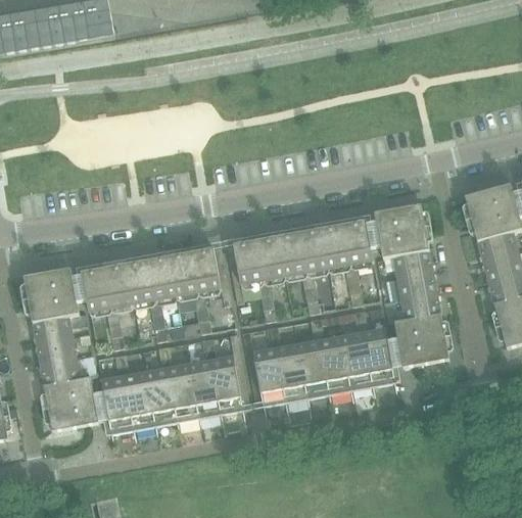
[(84,0),(0,14),(0,52),(113,33),(108,0),(84,0)]
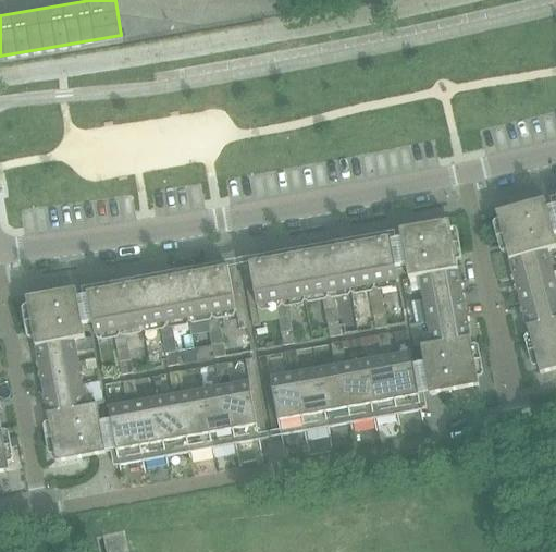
[(555,241),(544,196),(495,209),(508,257),(546,248),(555,245),(555,241)]
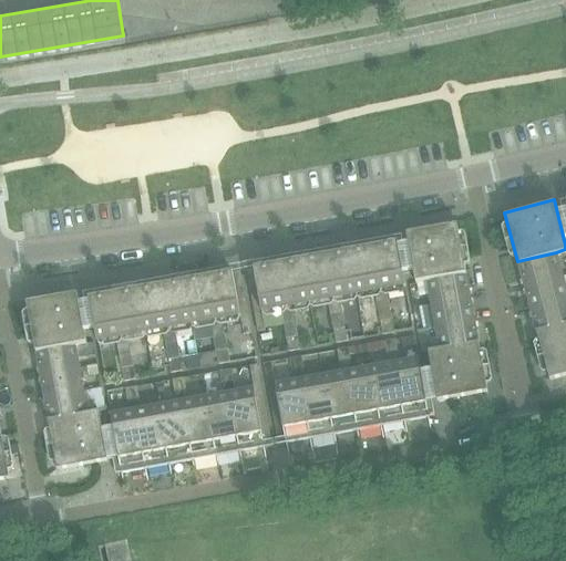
[(465,271),(456,221),(405,230),(415,280),(425,278),(465,271)]
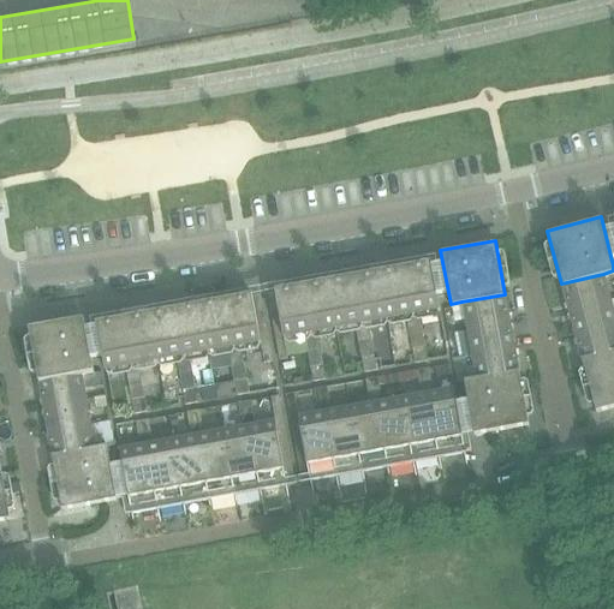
[(303,332),(310,377),(323,375),(315,329),(353,323),(362,368),(374,365),(367,321),(405,314),(413,359),(425,357),(418,311),(439,308),(434,284),(430,258),(267,288),(270,312),(278,356),(286,353),(282,335),(303,332)]
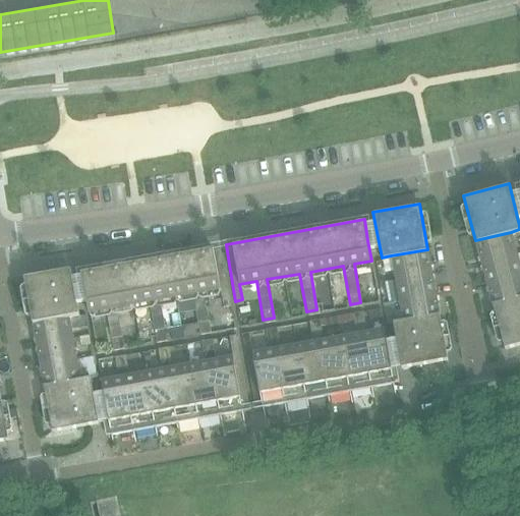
[(517,251),(511,232),(475,240),(481,262),(517,251)]
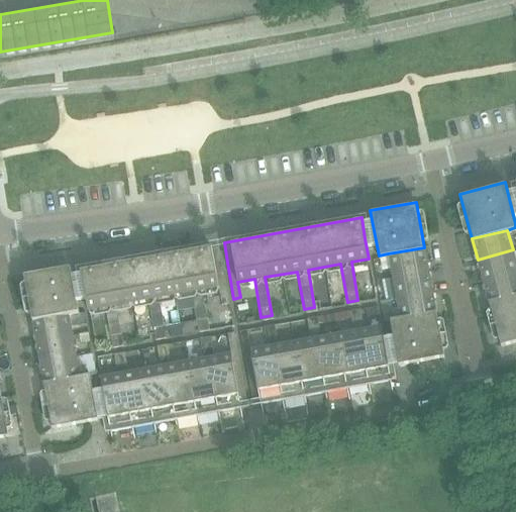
[(218,243),(211,244),(81,269),(88,309),(105,306),(112,343),(123,341),(116,304),(131,301),(148,298),(155,336),(166,334),(160,296),(191,290),(198,328),(208,326),(202,288),(218,286),(221,301),(227,300),(221,264),(218,243)]
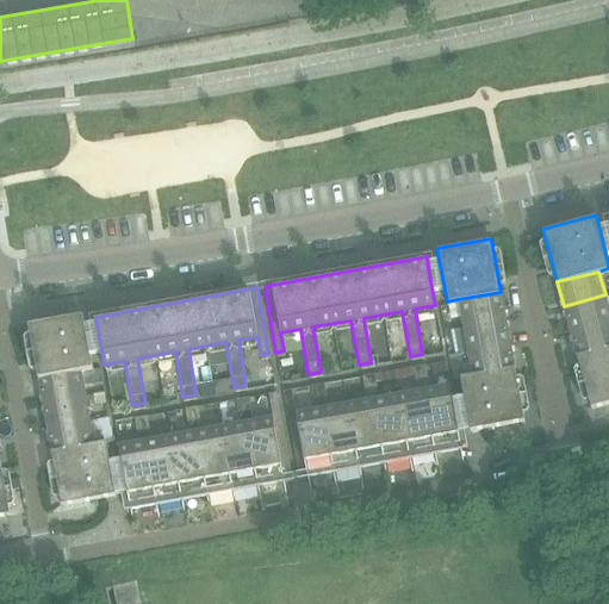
[(505,316),(501,292),(458,299),(463,324),(505,316)]
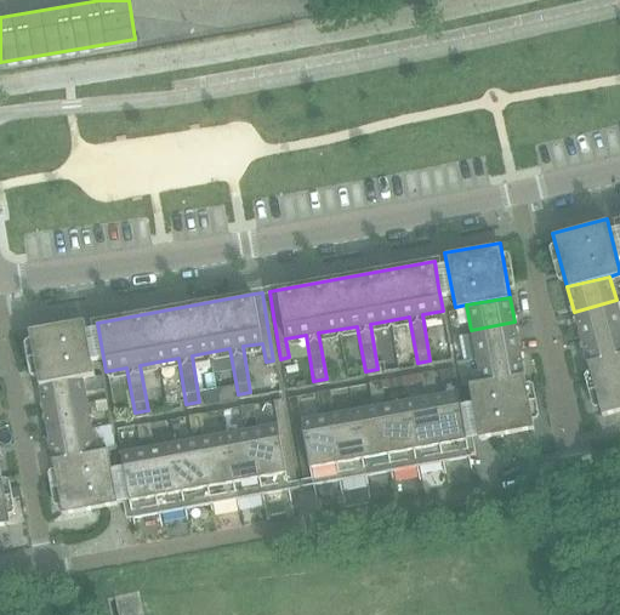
[(619,324),(619,314),(616,300),(574,312),(580,335),(619,324)]
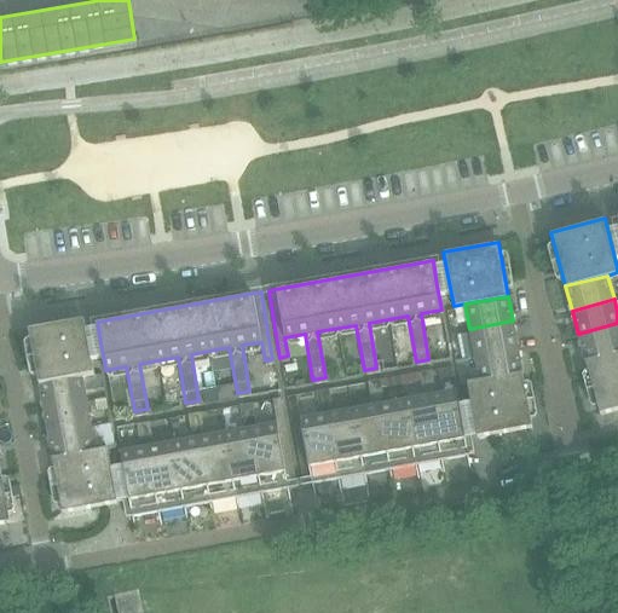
[(29,327),(30,336),(39,382),(81,374),(93,371),(84,317),(29,327)]
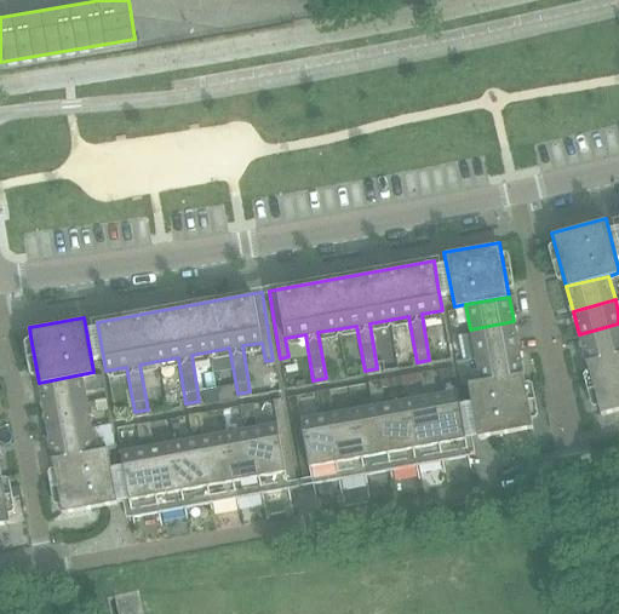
[(517,345),(514,321),(470,330),(475,354),(517,345)]
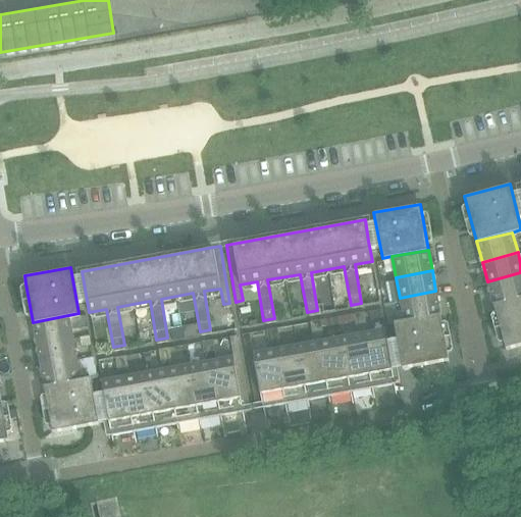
[(520,294),(520,272),(487,281),(492,302),(520,294)]
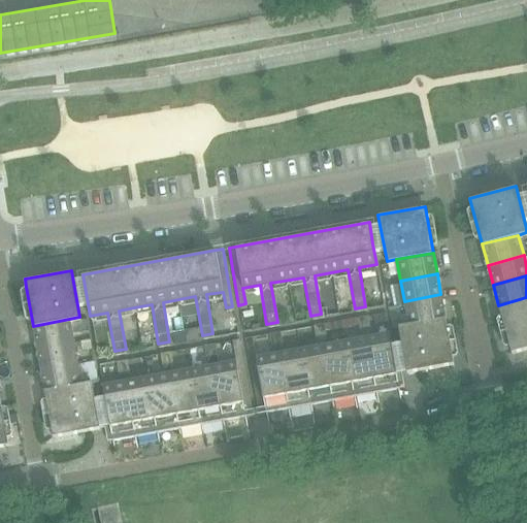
[(445,316),(440,294),(404,301),(407,322),(445,316)]
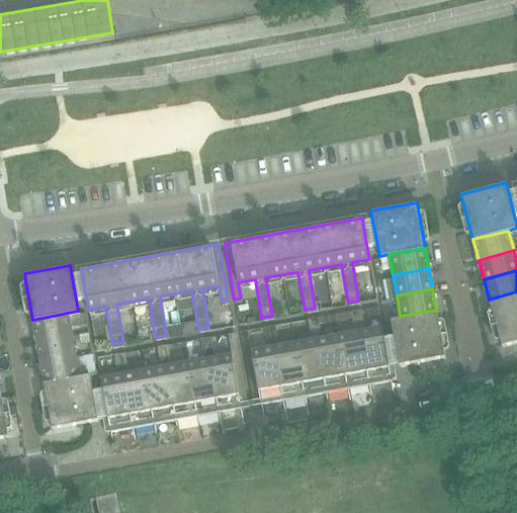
[(516,291),(489,300),(501,343),(516,339),(516,291)]
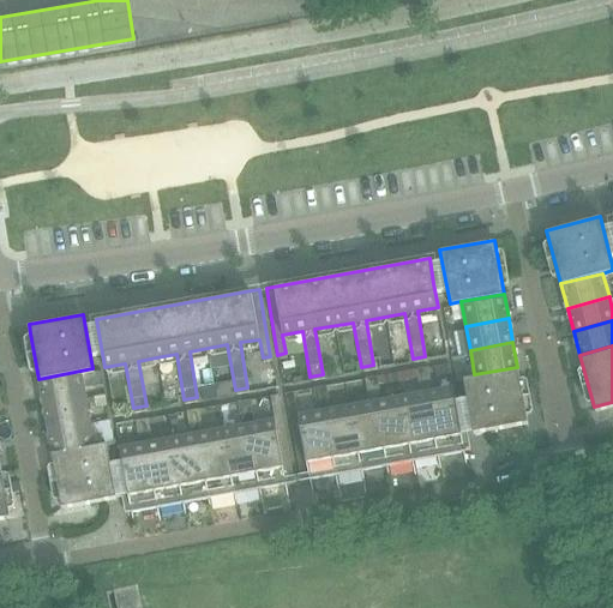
[(296,453),(300,477),(463,447),(458,422),(451,384),(431,387),(426,363),(414,366),(419,390),(379,397),(376,373),(362,375),(367,399),(329,407),(324,383),(312,385),(316,409),(296,411),(292,387),(283,390),(296,453)]
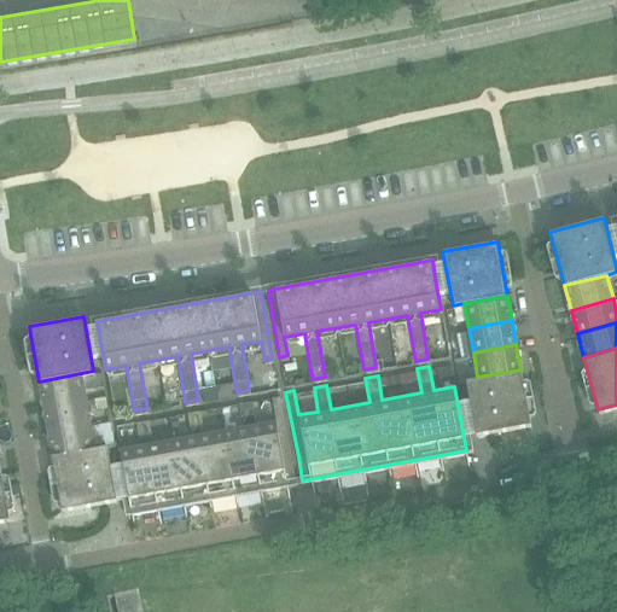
[(530,423),(521,369),(477,377),(465,379),(471,409),(476,432),(530,423)]
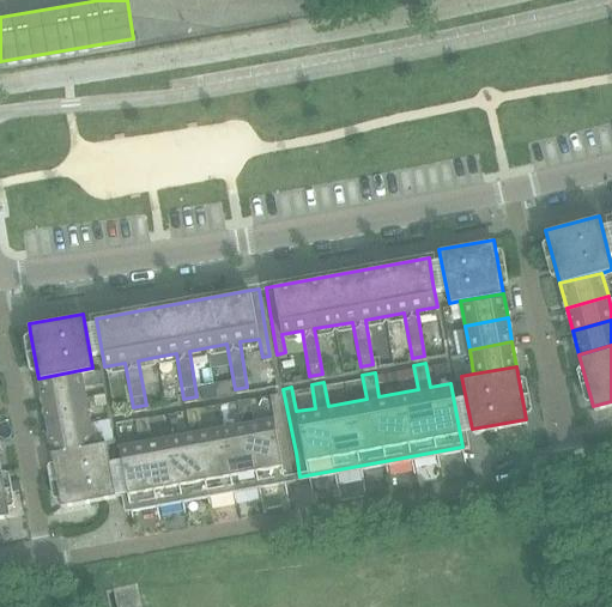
[(85,394),(80,370),(38,378),(42,402),(85,394)]
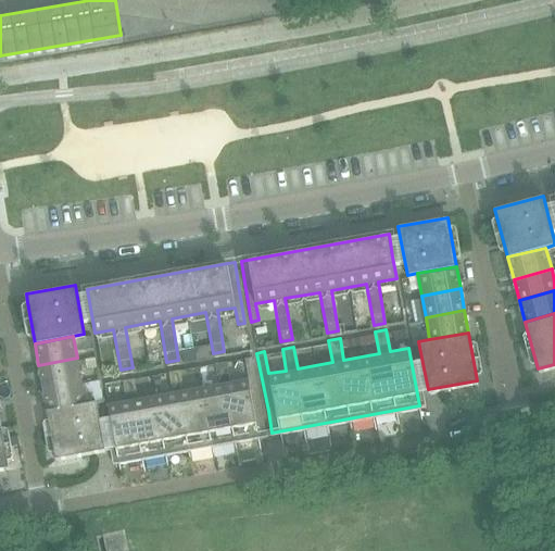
[(108,402),(117,461),(266,434),(262,412),(250,354),(242,355),(247,377),(229,380),(225,359),(214,361),(218,383),(184,389),(179,366),(167,368),(172,391),(137,397),(133,375),(122,377),(126,400),(108,402)]
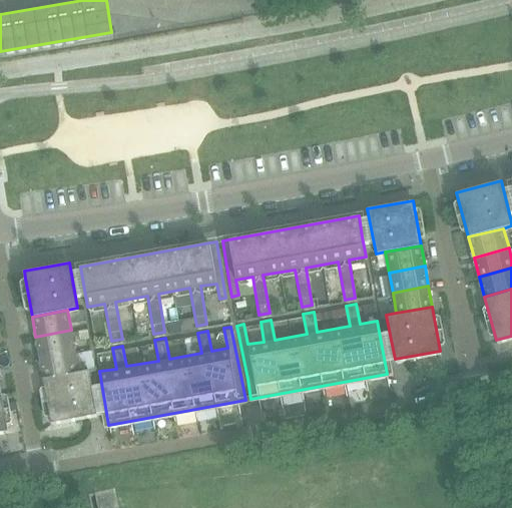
[(75,351),(71,330),(35,337),(39,357),(75,351)]
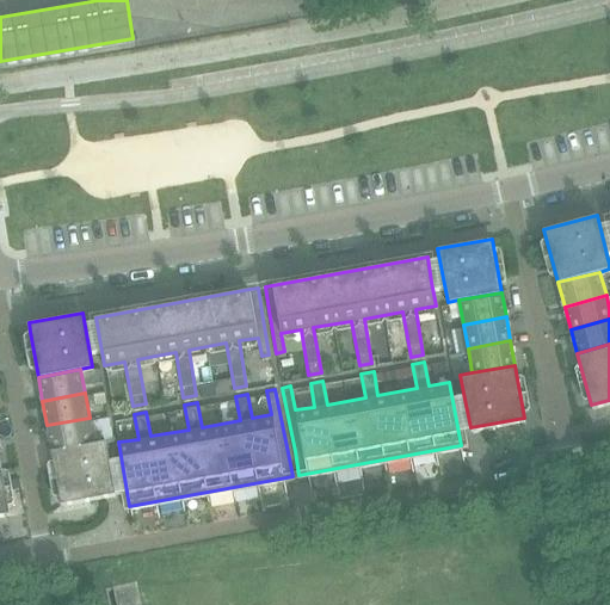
[(93,442),(90,418),(47,425),(51,450),(93,442)]
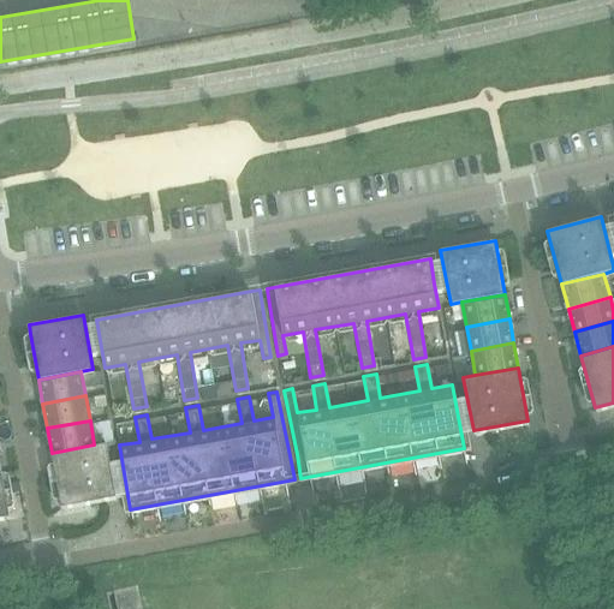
[(52,453),(60,496),(61,506),(115,495),(106,442),(94,445),(52,453)]
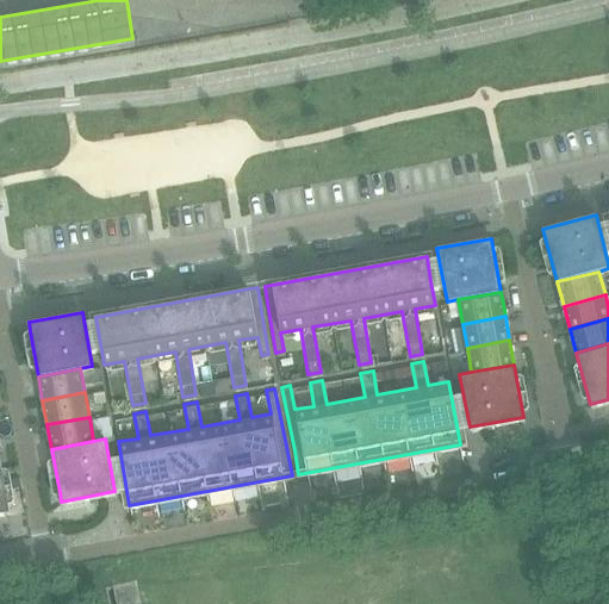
[(0,458),(0,512),(10,511),(0,458)]
